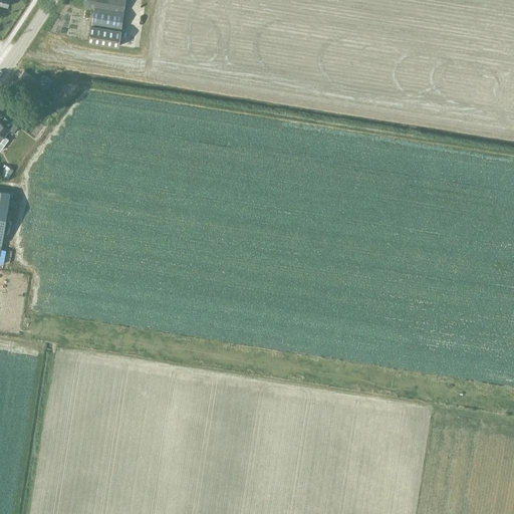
[(85,0),(85,6),(123,12),(124,12),(125,0),(85,0)]
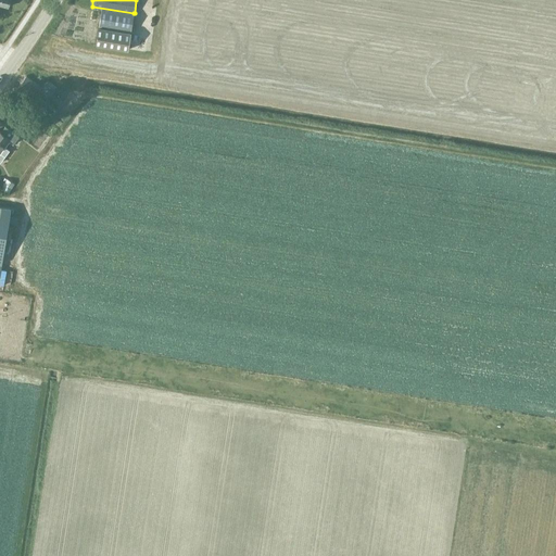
[(131,33),(134,13),(102,9),(99,28),(96,46),(128,51),(131,33)]
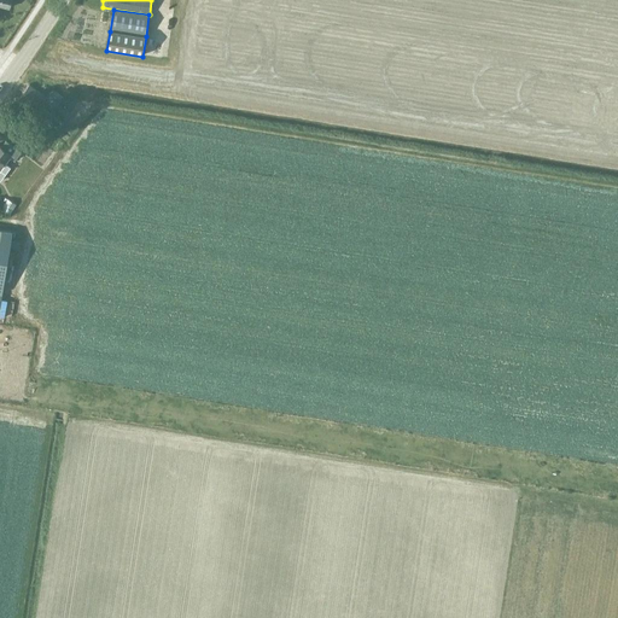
[(15,162),(22,152),(6,141),(1,147),(0,146),(0,181),(11,168),(5,163),(10,157),(15,162)]
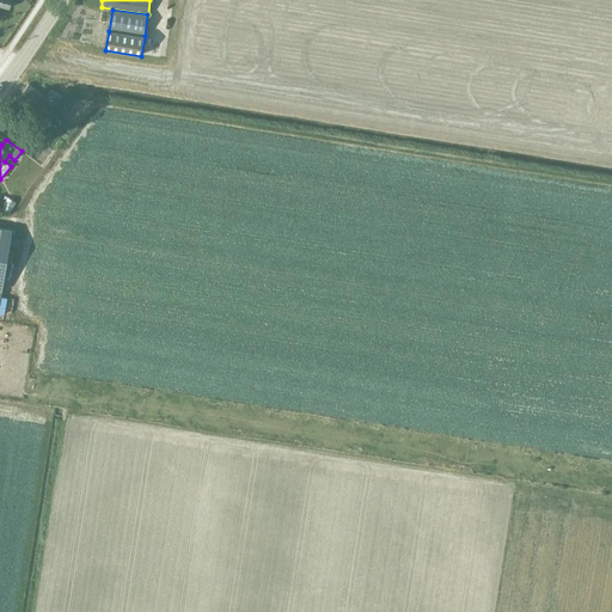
[(0,291),(1,291),(2,287),(10,244),(19,245),(20,238),(11,237),(12,231),(0,227),(0,291)]
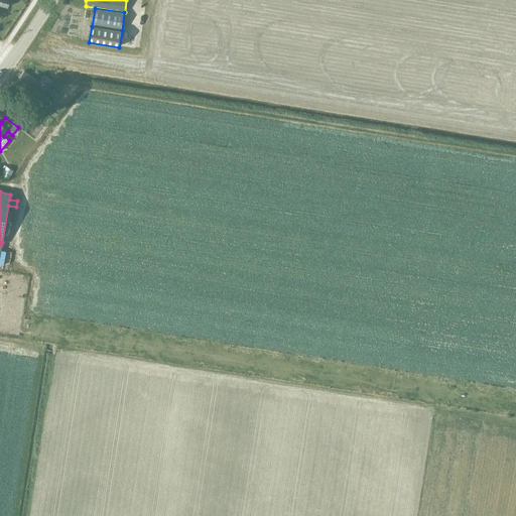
[(3,262),(12,263),(13,248),(4,248),(3,262)]
